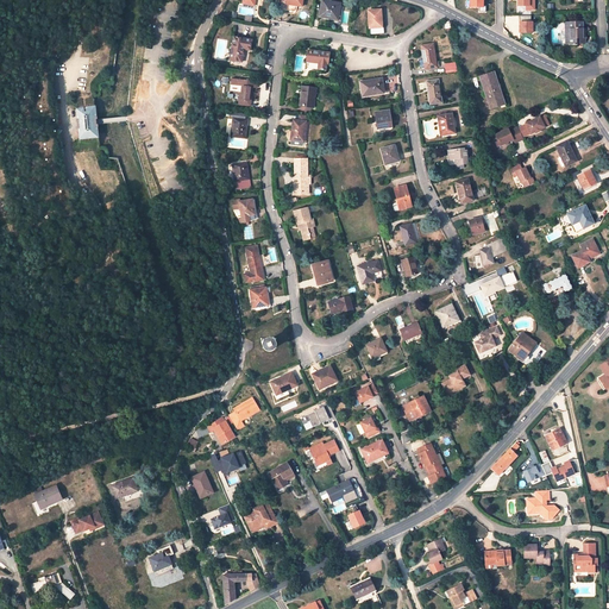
[(302,0),(282,0),(282,2),(281,7),(281,8),(282,8),(294,11),(294,10),(295,5),(302,6),(302,0)]
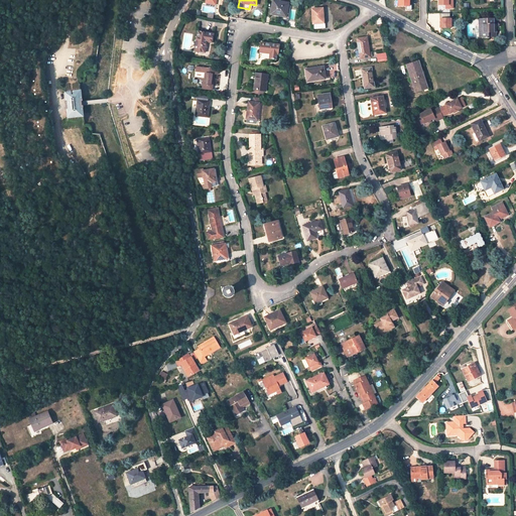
[(273,0),(271,14),(284,16),(286,16),(286,18),(287,18),(289,5),(281,4),(281,2),(273,0)]
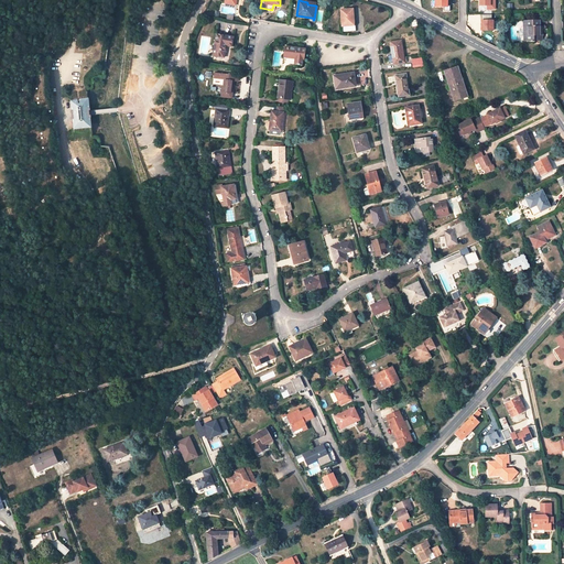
[(479,0),(479,6),(487,6),(487,9),(495,9),(495,0),(479,0)]
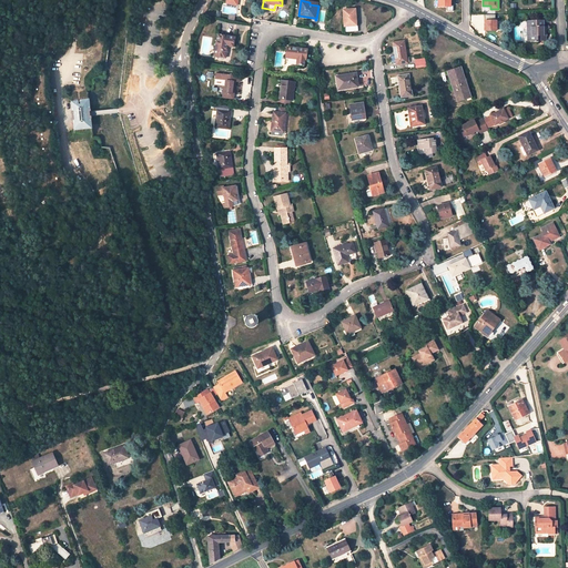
[(343,10),(344,32),(357,31),(357,16),(355,17),(355,9),(343,10)]
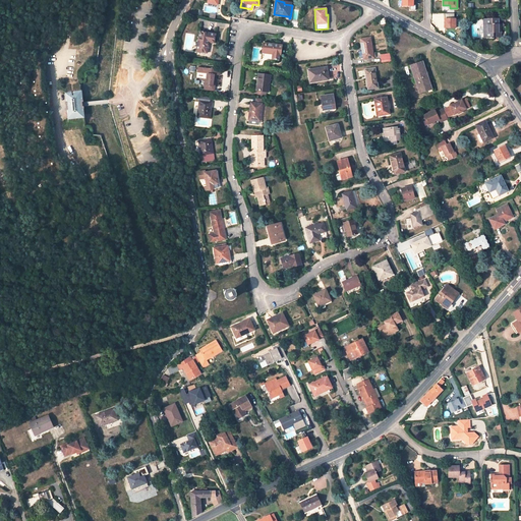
[(444,29),(456,29),(456,18),(454,18),(454,13),(444,13),(444,29)]
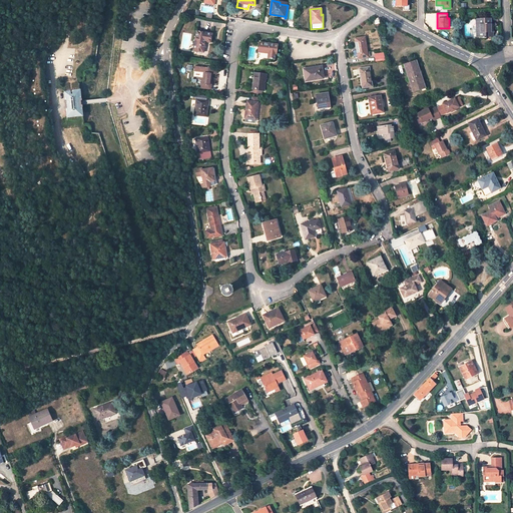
[(478,24),(477,24),(477,29),(480,29),(480,32),(479,32),(479,36),(482,36),(482,37),(486,37),(486,34),(488,34),(488,36),(493,36),(493,28),(490,28),(490,19),(478,19),(478,24)]
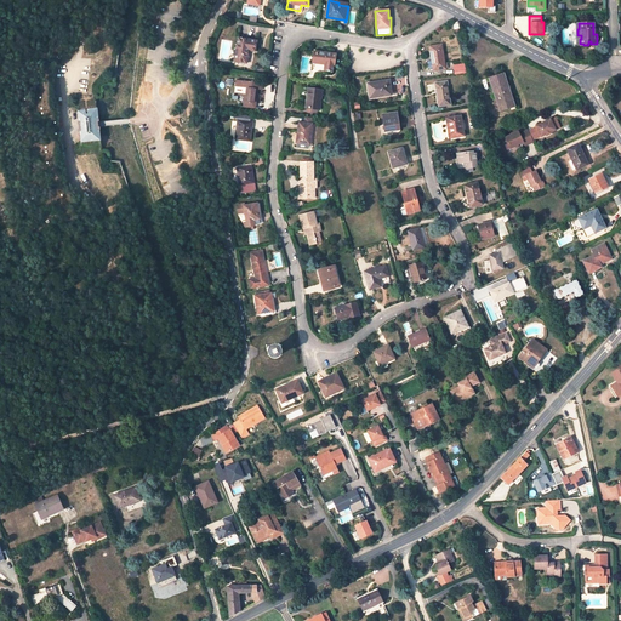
[(239,38),(234,61),(246,63),(249,50),(255,51),(256,41),(239,38)]
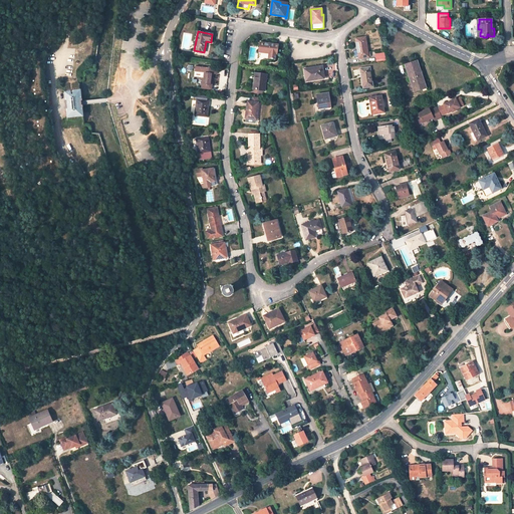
[(356,39),(359,57),(370,56),(369,52),(367,52),(365,38),(356,39)]
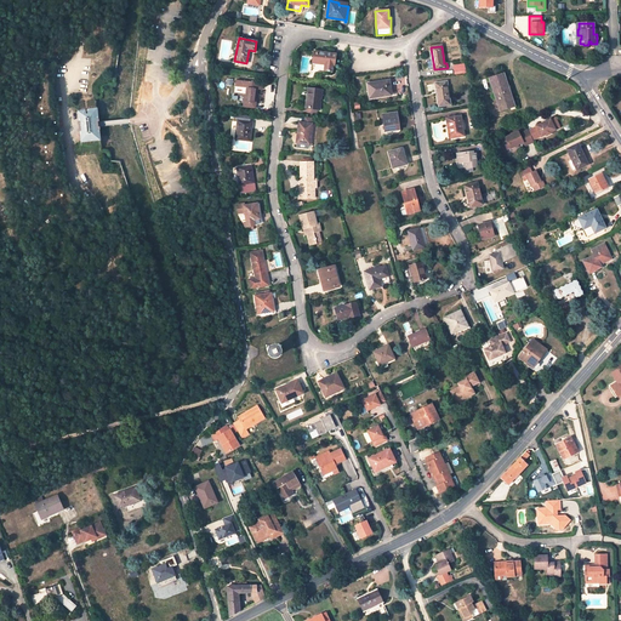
[(313,53),(312,63),(325,64),(324,70),(332,72),(334,66),(335,66),(336,56),(336,53),(332,53),(332,51),(326,51),(326,52),(313,51),(313,53)]
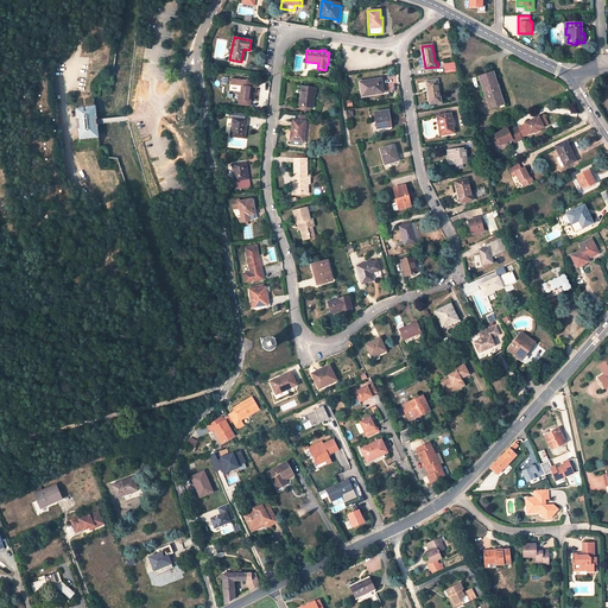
[(455,63),(443,64),(444,73),(457,71),(455,63)]
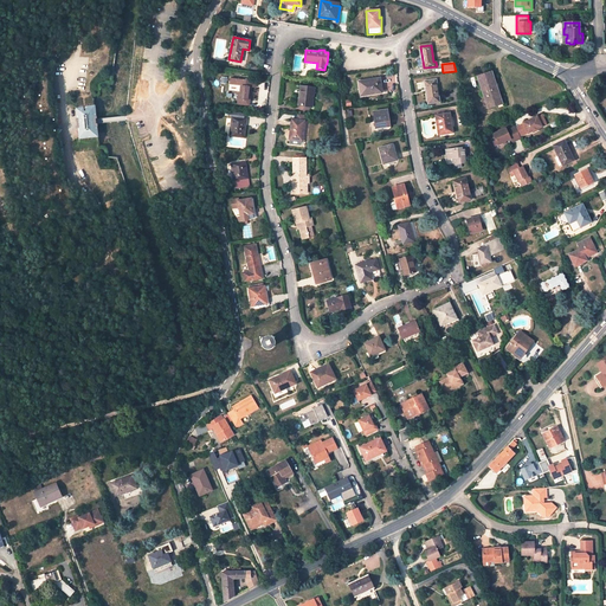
[(50,70),(19,72),(30,186),(62,184),(50,70)]
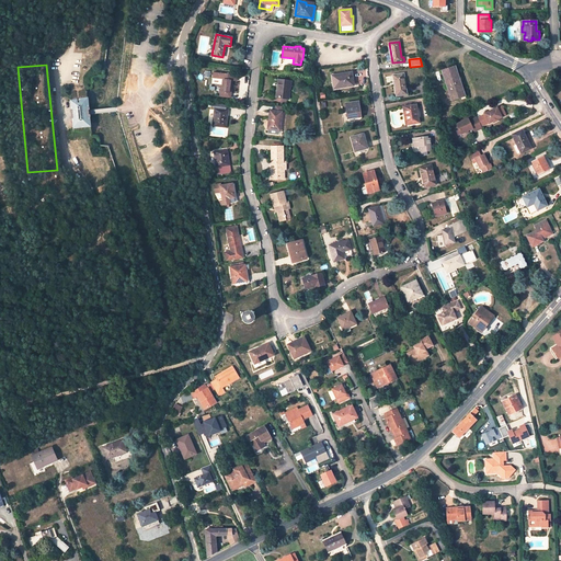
[(455,67),(442,71),(450,98),(464,92),(455,67)]
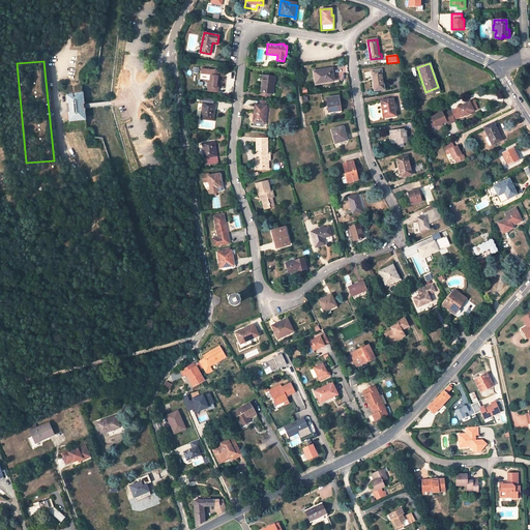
[(201,68),(201,75),(210,76),(208,90),(217,91),(219,77),(217,76),(218,70),(201,68)]
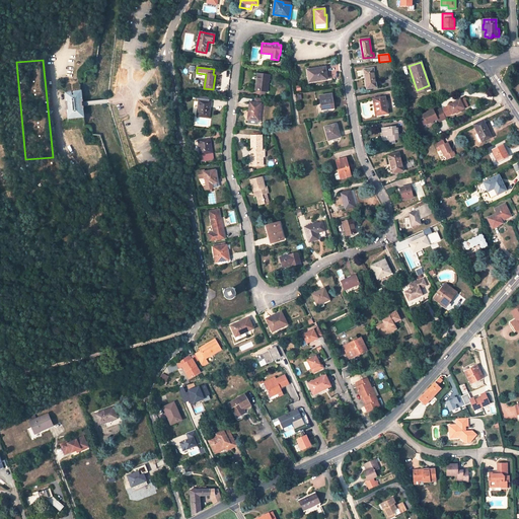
[(307,70),(309,82),(326,79),(325,67),(307,70)]
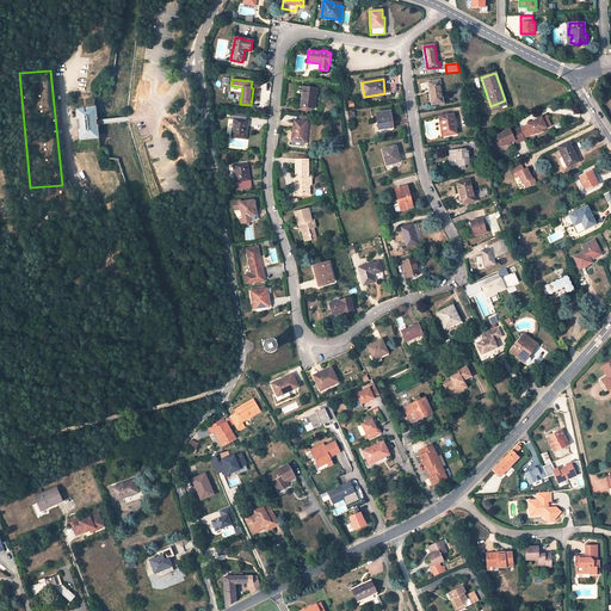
[(429,82),(432,104),(443,102),(439,81),(429,82)]
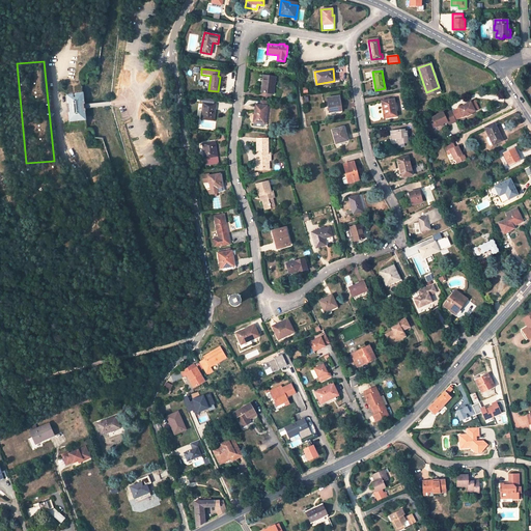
[(263,76),(261,92),(273,93),(275,77),(263,76)]
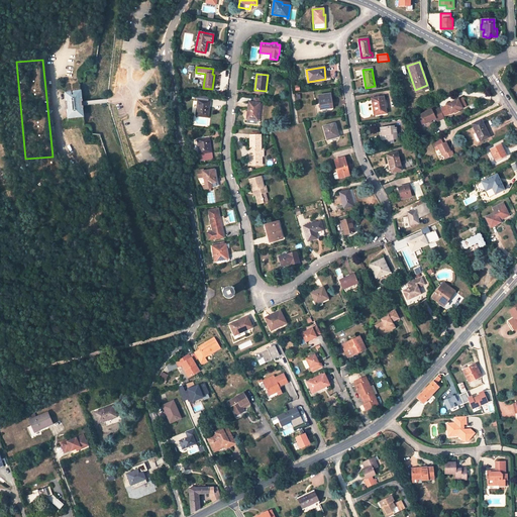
[(83,102),(82,91),(65,93),(66,102),(66,104),(67,106),(67,108),(66,108),(66,109),(67,109),(68,119),(84,117),(83,106),(82,106),(82,104),(82,102),(83,102)]
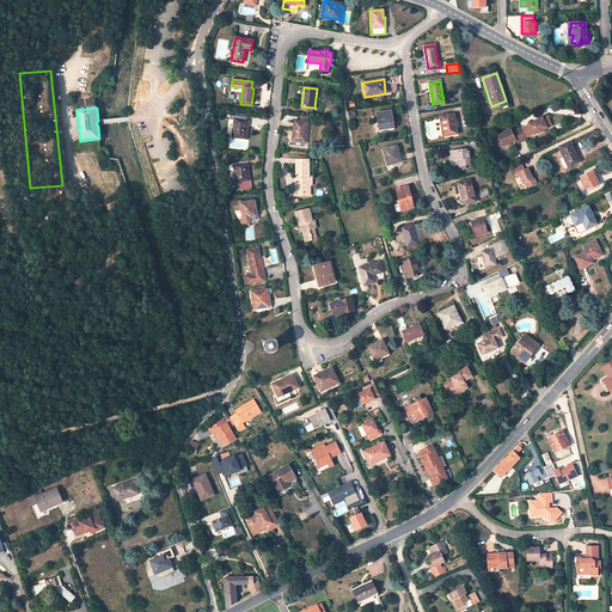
[(378,114),(380,129),(393,127),(391,111),(378,114)]
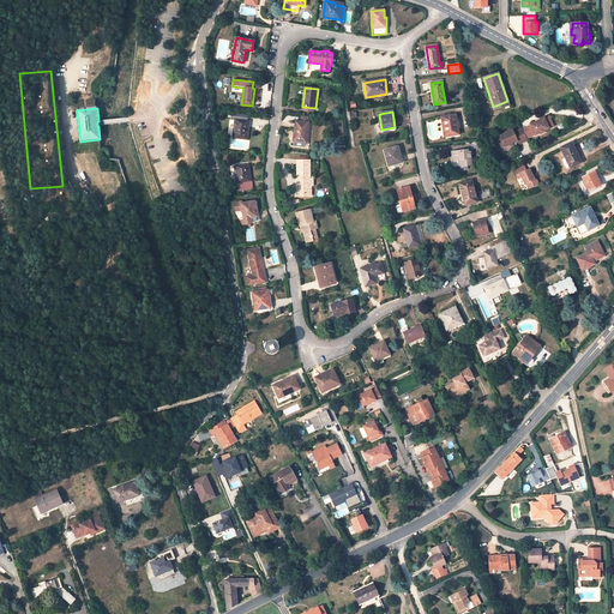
[(235,119),(233,137),(247,139),(250,121),(239,119),(239,114),(232,113),(230,119),(235,119)]
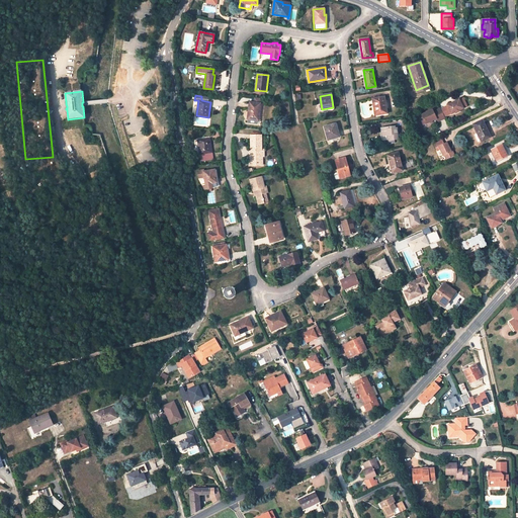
[(384,96),(372,98),(373,105),(375,105),(377,114),(387,113),(384,96)]
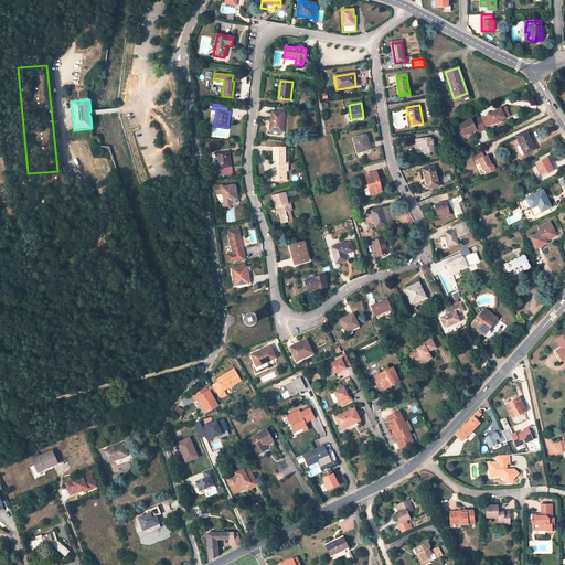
[(501,108),(488,115),(488,116),(480,119),(484,128),(492,125),(497,124),(498,124),(502,121),(501,120),(505,119),(505,118),(502,112),(507,109),(505,107),(501,109),(501,108)]
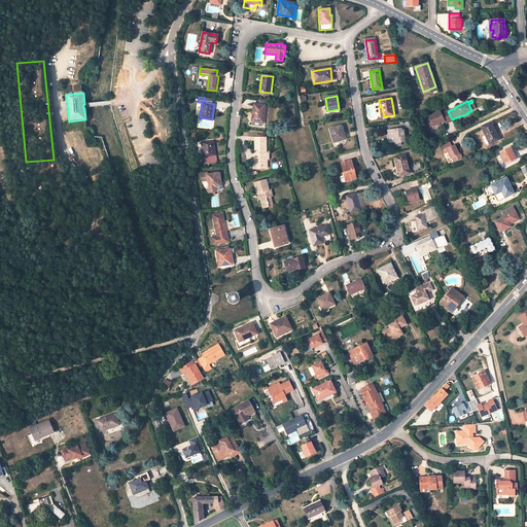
[(253,104),(251,120),(262,123),(265,105),(253,104)]
